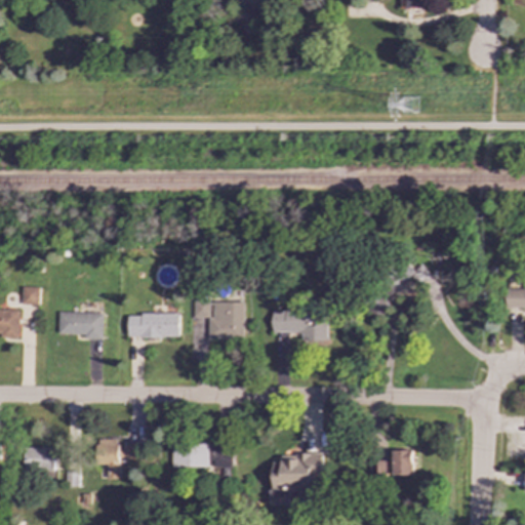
[(399,0),(400,8),(421,8),(420,0),(399,0)]
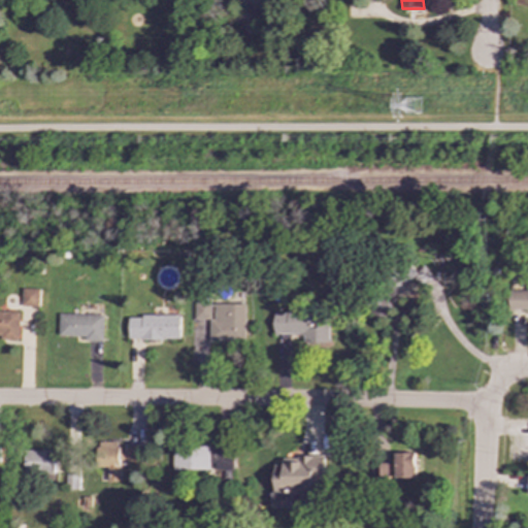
[(507,309),(527,309),(527,275),(527,291),(508,291),(507,309)]
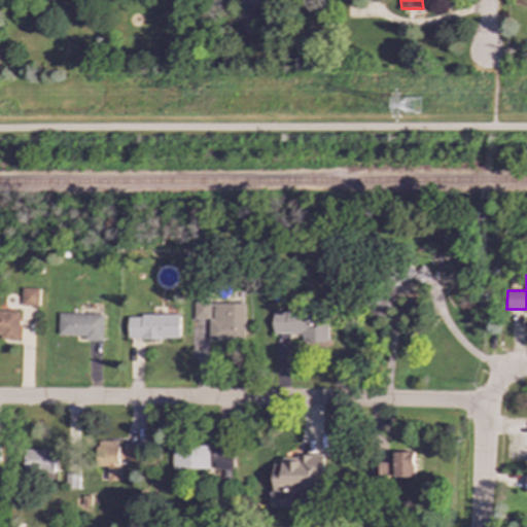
[(22,306),(39,306),(39,288),(22,288),(22,306)]
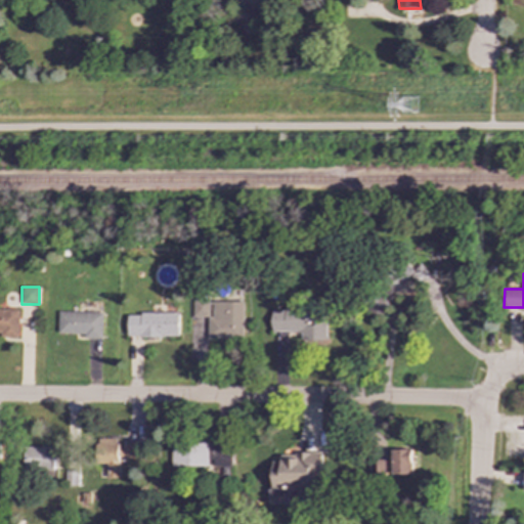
[(243,339),(244,302),(211,301),(211,299),(193,299),(192,317),(208,317),(208,339),(243,339)]
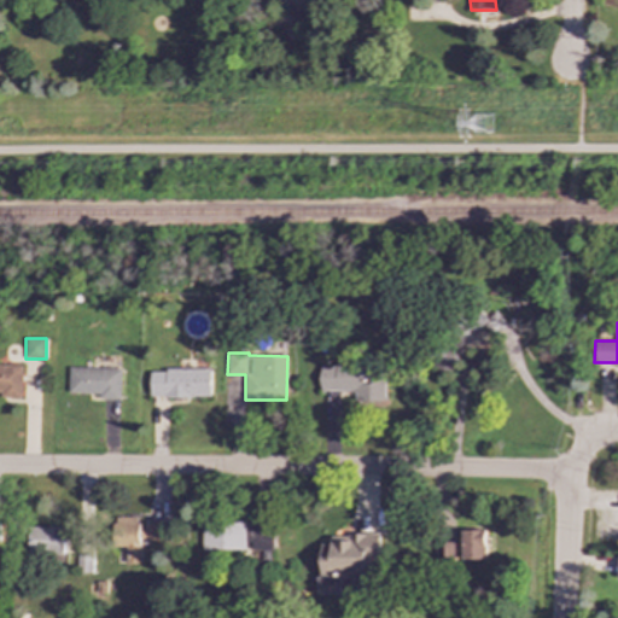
[(385,402),(384,361),(320,362),(320,391),(355,391),(356,402),(385,402)]
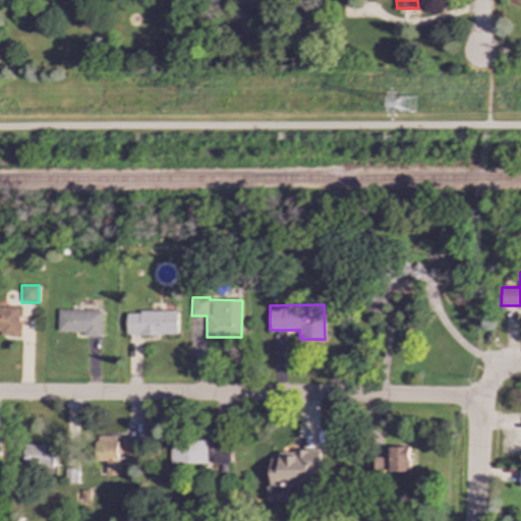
[(19,307),(0,306),(0,331),(2,332),(1,337),(18,337),(19,307)]
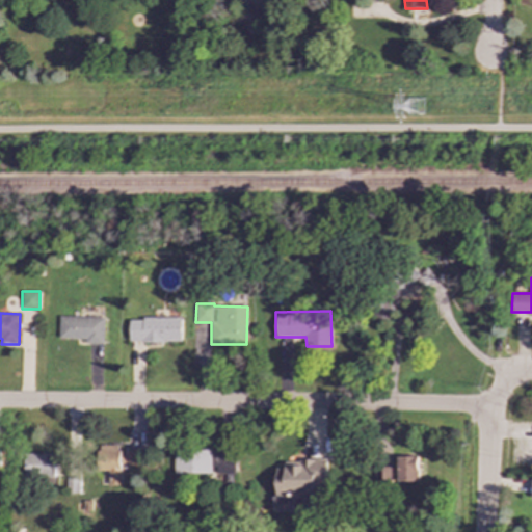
[(104,344),(104,317),(59,316),(59,338),(86,339),(85,344),(104,344)]
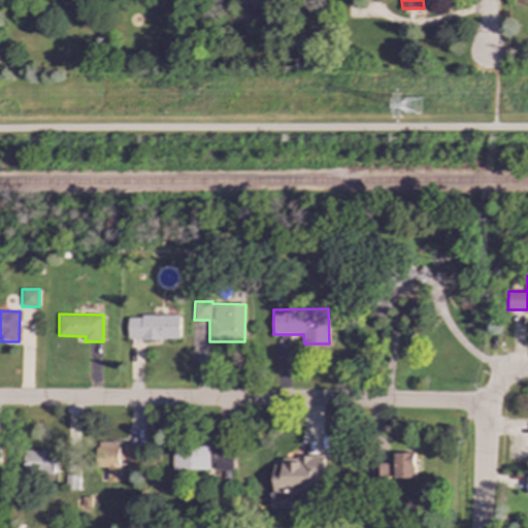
[(180,316),(129,316),(128,339),(179,339),(180,316)]
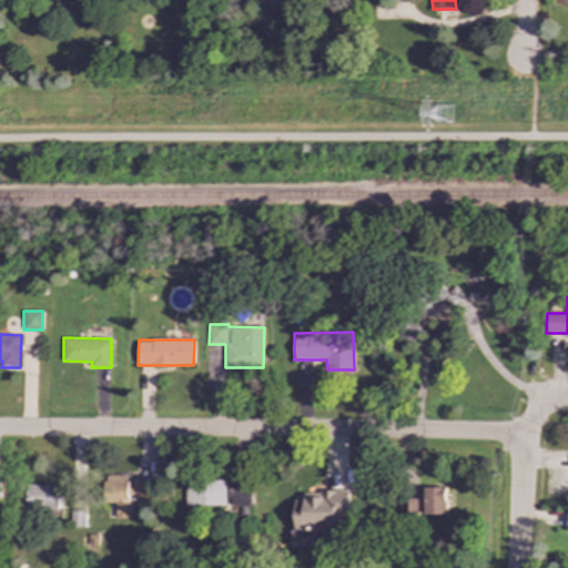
[(128,475),(104,475),(105,503),(117,501),(117,517),(129,517),(128,475)]
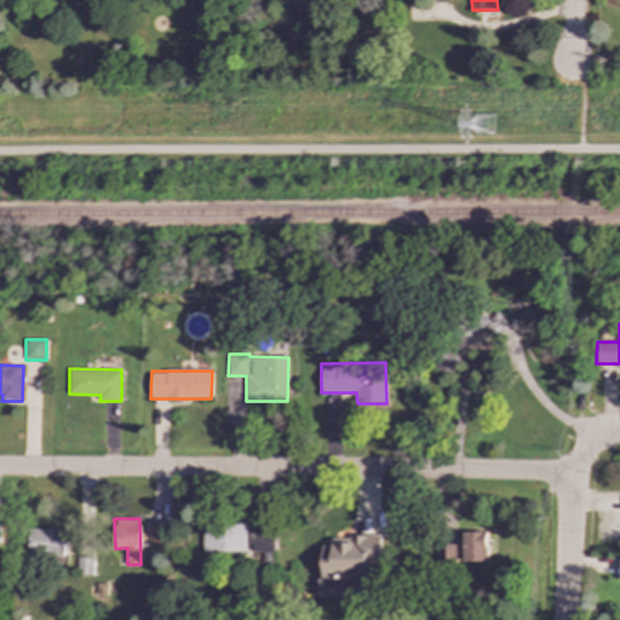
[(148,541),(165,543),(165,524),(148,524),(148,541)]
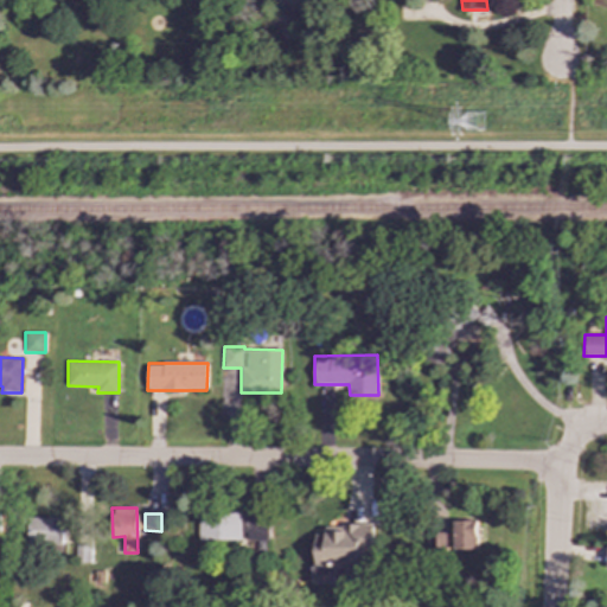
[(198,540),(269,540),(269,513),(199,513),(198,540)]
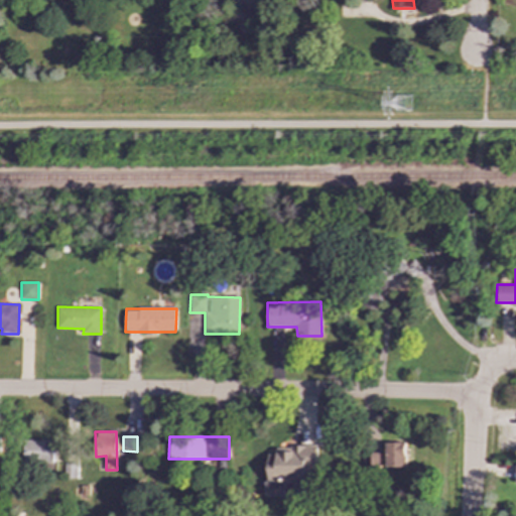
[(55,464),(56,441),(24,440),(23,464),(55,464)]
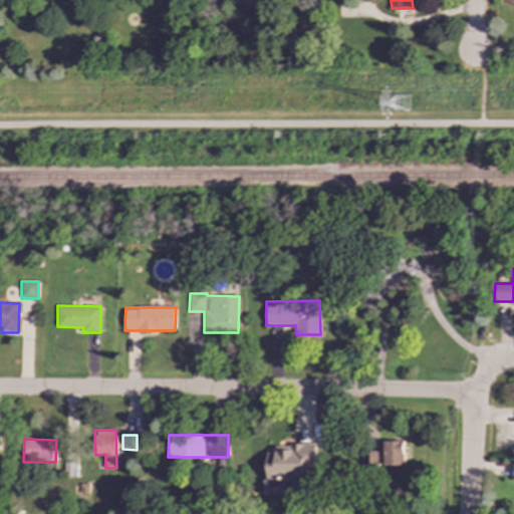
[(404,441),(383,440),(382,465),(403,465),(404,441)]
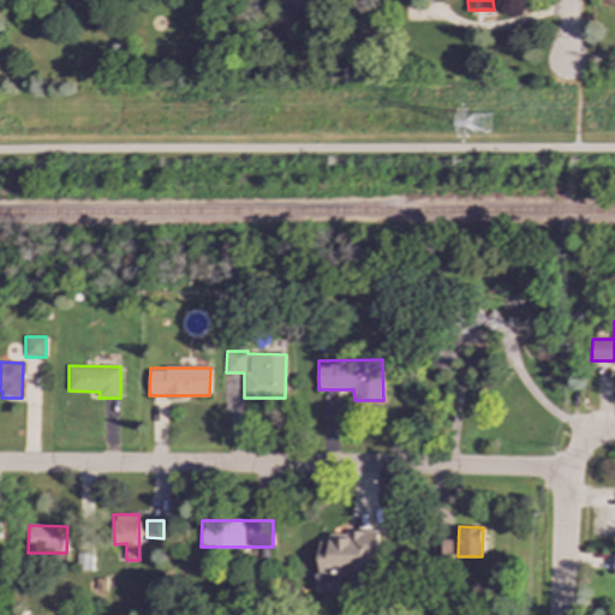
[(377,532),(330,532),(329,542),(317,542),(317,591),(339,591),(339,574),(350,574),(350,585),(364,585),(365,561),(377,561),(377,532)]
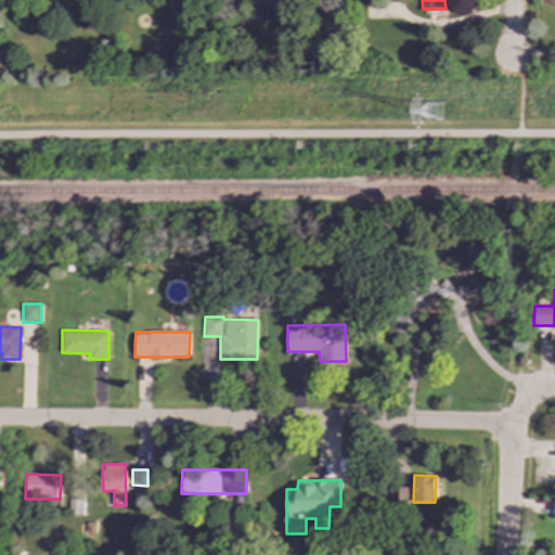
[(390,488),(391,505),(409,505),(408,487),(390,488)]
